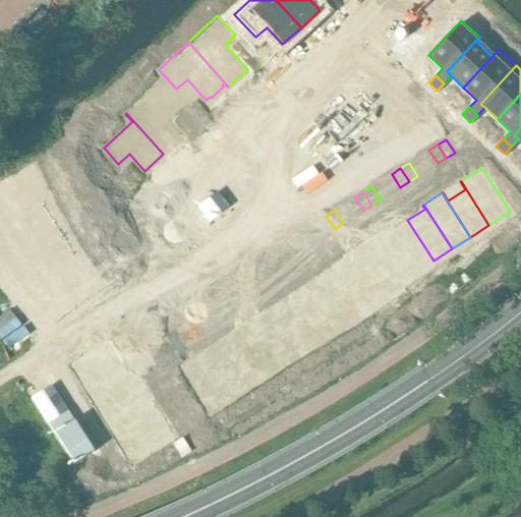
[(326,216),(317,221),(327,234),(335,229),(326,216)]
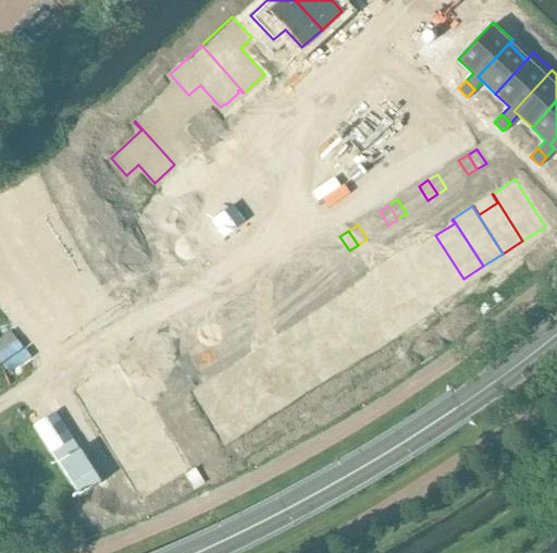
[(318,249),(309,256),(318,270),(327,263),(318,249)]
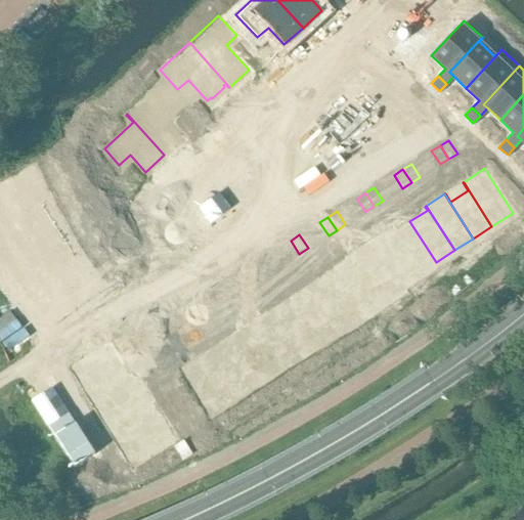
[(291,241),(282,246),(291,259),(299,254),(291,241)]
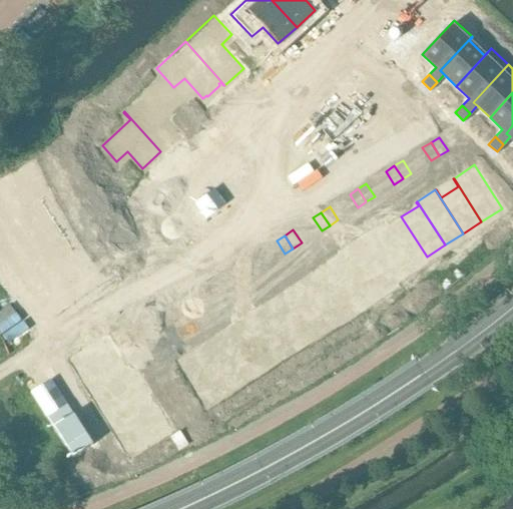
[(257,253),(247,259),(257,272),(265,267),(257,253)]
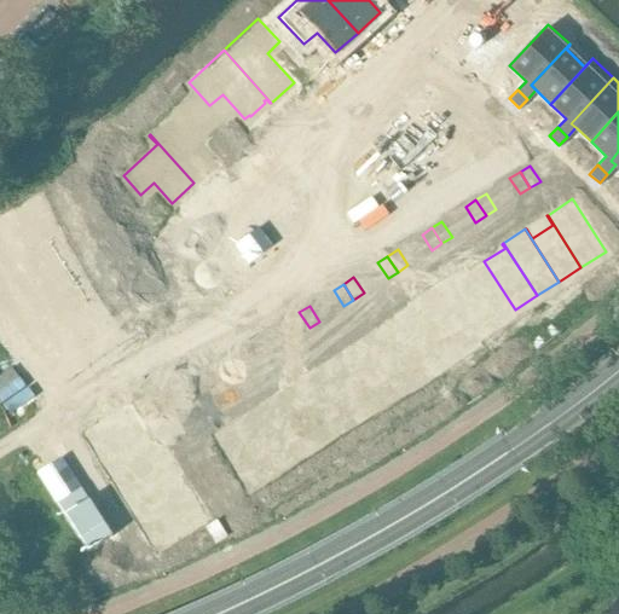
[(299,312),(289,318),(300,334),(310,328),(299,312)]
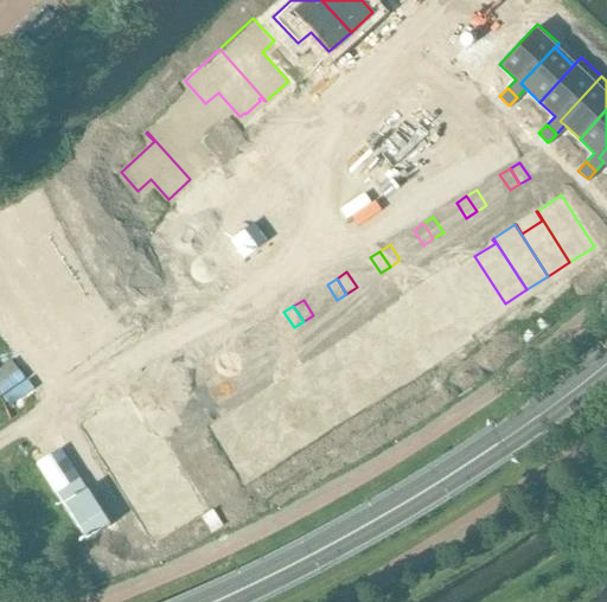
[(261,327),(250,333),(261,348),(270,343),(261,327)]
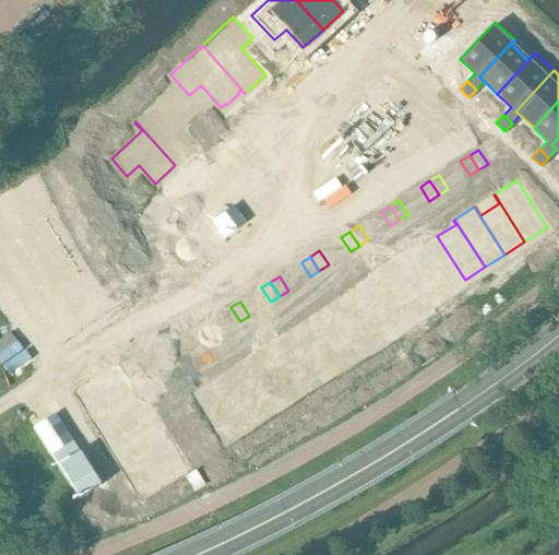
[(230,307),(222,314),(230,328),(240,321),(230,307)]
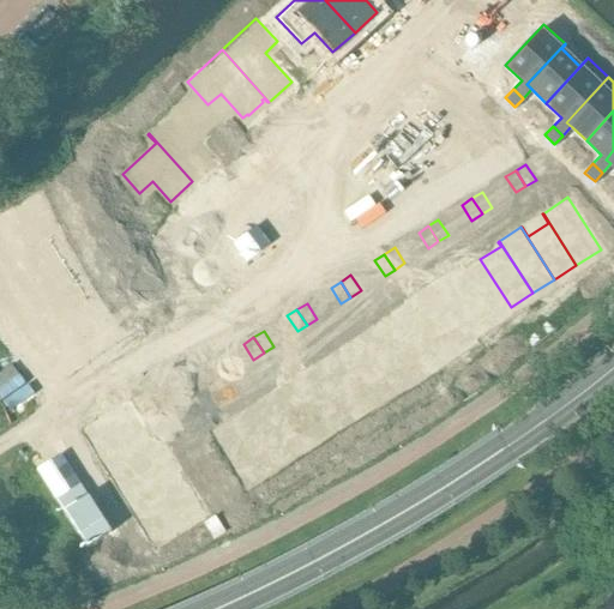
[(220,359),(210,365),(220,380),(229,374),(220,359)]
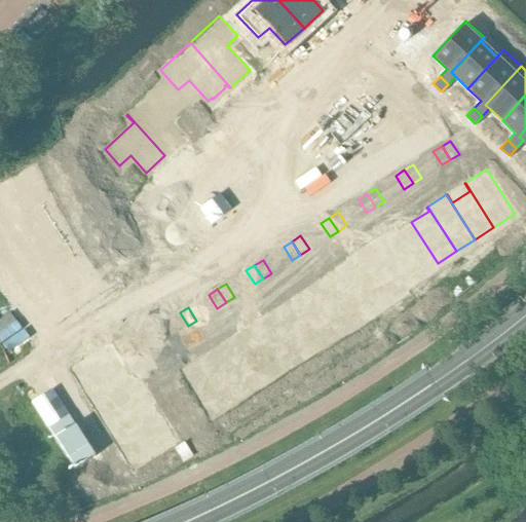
[(180,312),(171,319),(180,332),(188,326),(180,312)]
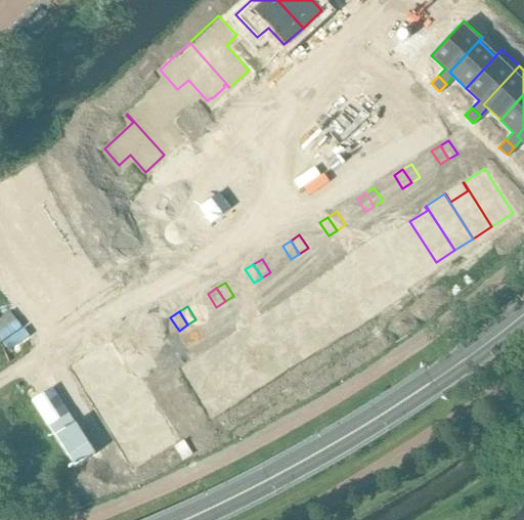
[(153,329),(139,338),(145,347),(159,339),(153,329)]
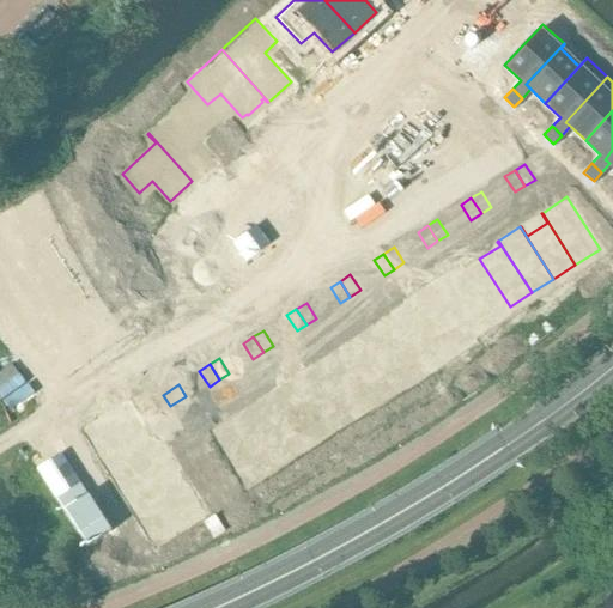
[(283,384),(261,399),(295,450),(316,436),(283,384)]
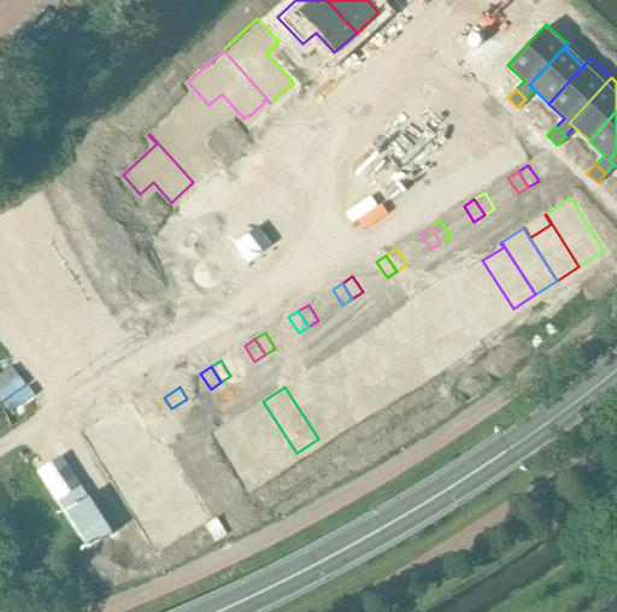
[(187,399),(171,409),(178,421),(194,410),(187,399)]
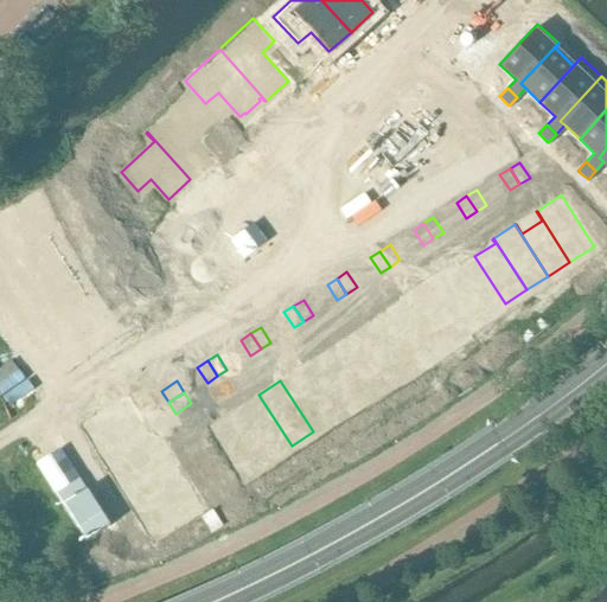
[(238,408),(237,408),(270,459),(292,446),(259,395),(257,395),(263,404),(244,417),(238,408)]
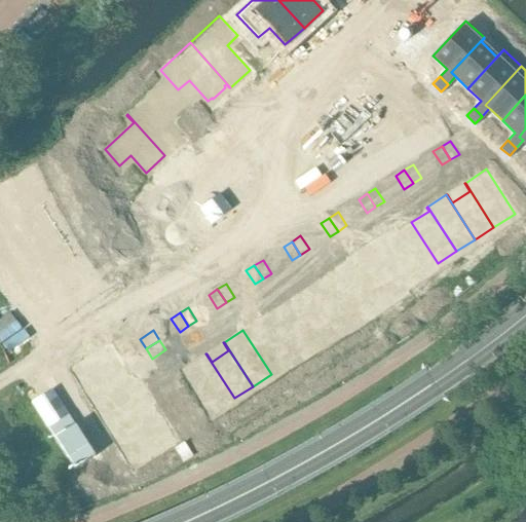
[(109,344),(72,368),(85,387),(121,365),(109,344)]
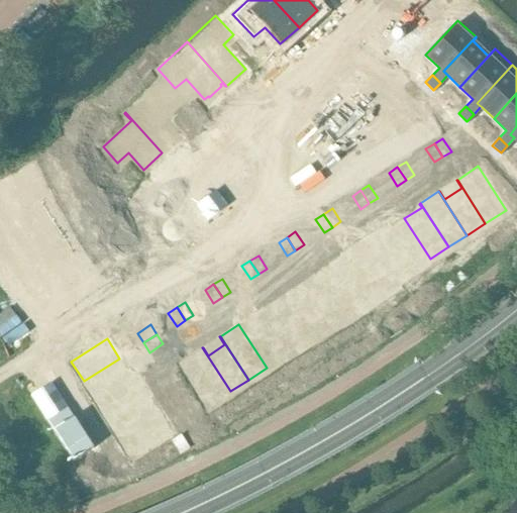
[(181,362),(208,405),(230,391),(202,347),(181,362)]
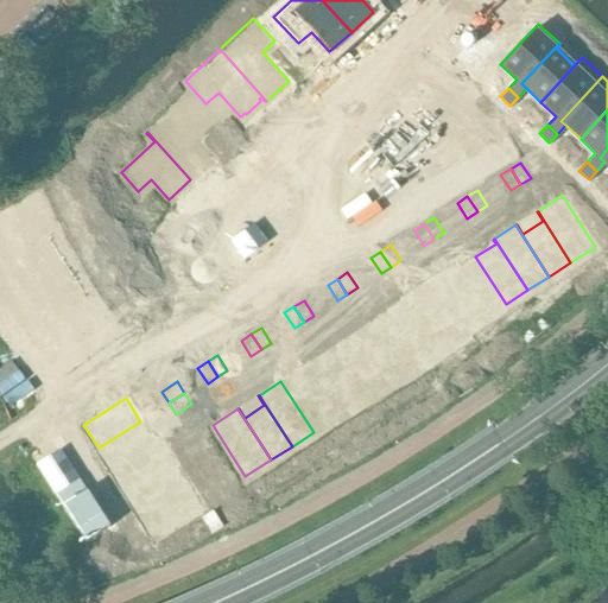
[(140,421),(99,448),(112,469),(158,439),(158,438),(153,442),(140,421)]
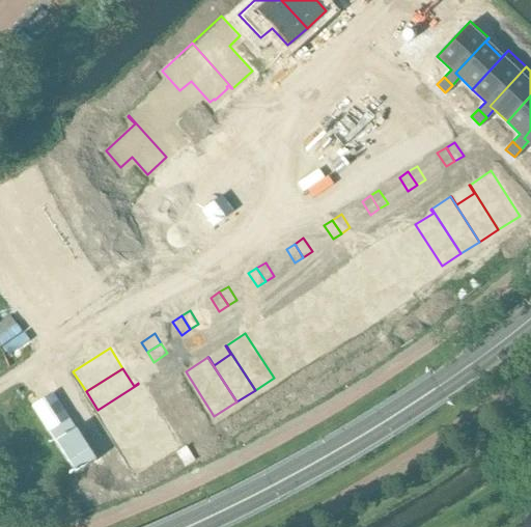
[(178,371),(165,380),(171,390),(185,381),(178,371)]
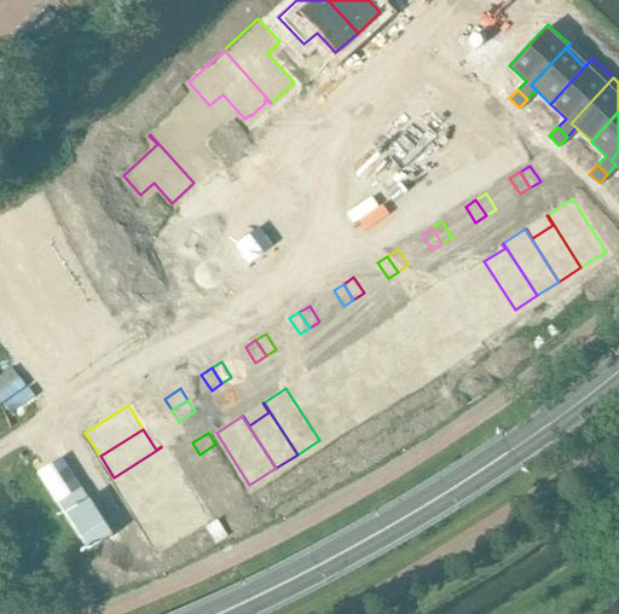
[(215,444),(200,455),(207,465),(223,456),(215,444)]
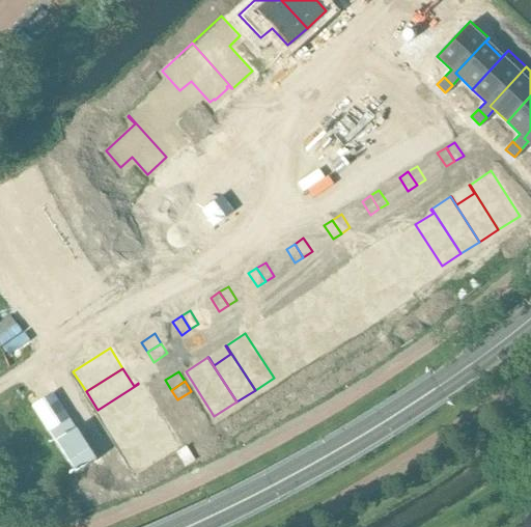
[(138,384),(98,410),(109,428),(113,425),(150,403),(138,384)]
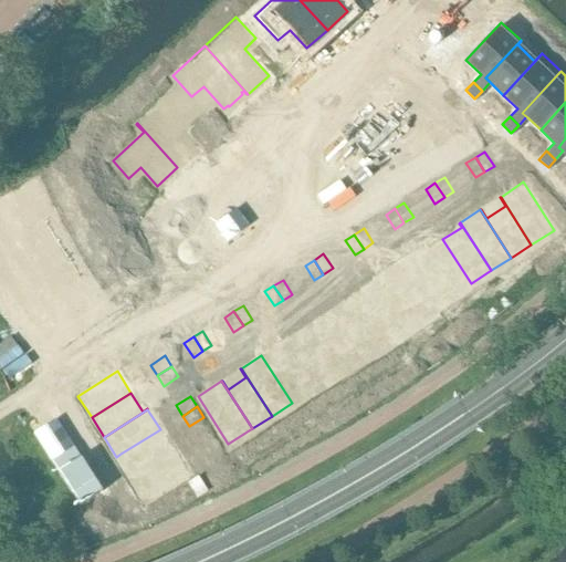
[(210,427),(195,436),(202,447),(217,437),(210,427)]
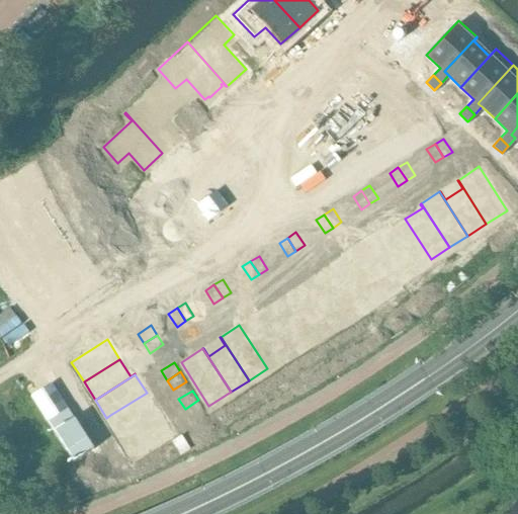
[(110,415),(106,418),(118,436),(154,414),(143,396),(110,415)]
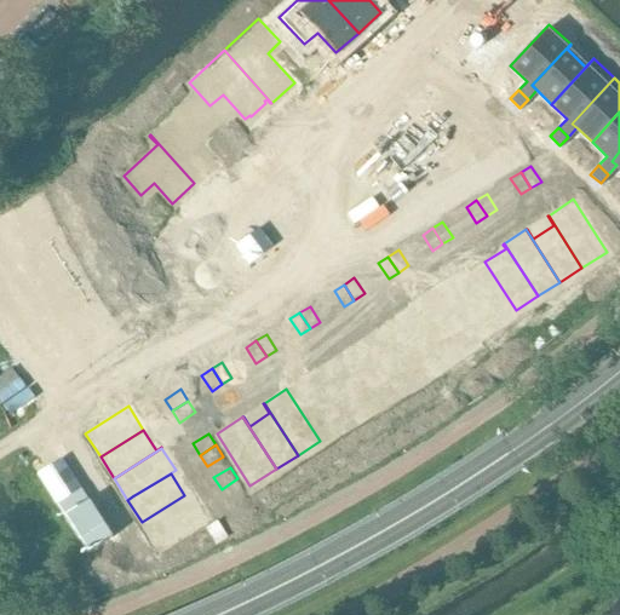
[(184,495),(142,522),(156,546),(205,516),(204,515),(189,492),(184,495)]
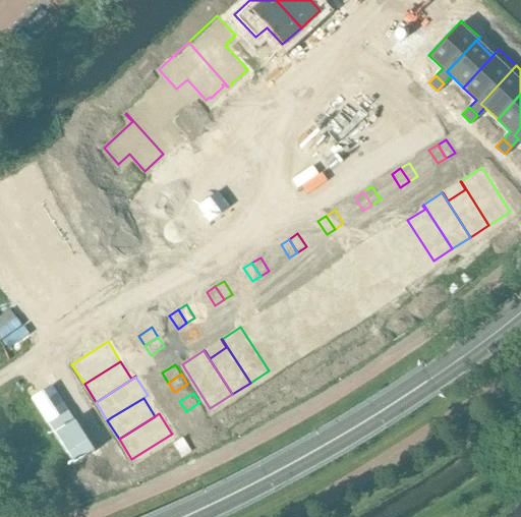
[(182,437),(173,442),(177,449),(181,455),(190,450),(187,444),(182,437)]
